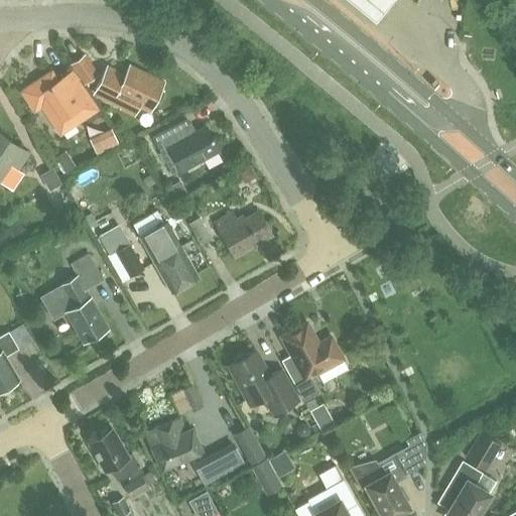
[(388,0),(355,0),(376,16),(388,0)]
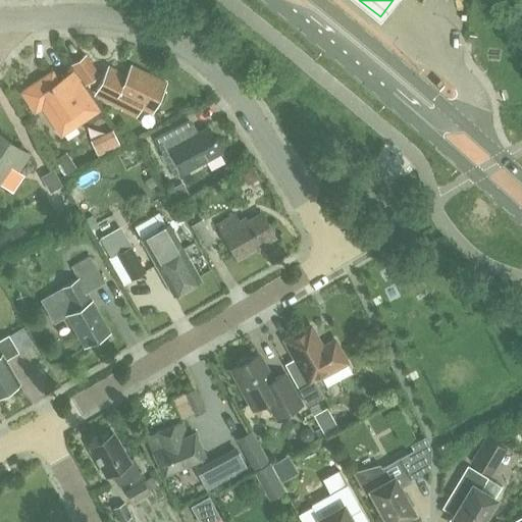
[(87,85),(100,75),(86,54),(72,63),(87,85)]
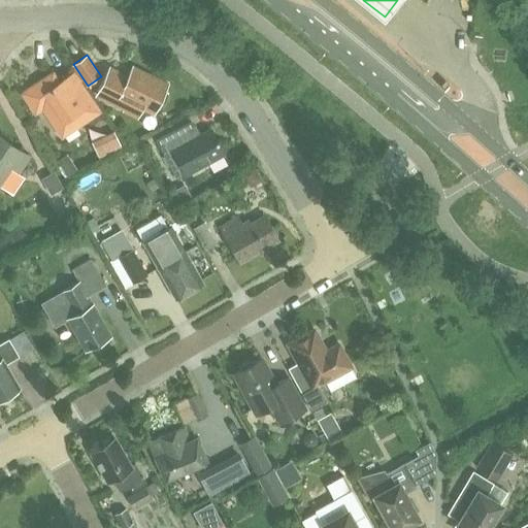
[(168,84),(132,67),(128,77),(109,68),(96,94),(114,103),(139,116),(142,109),(153,114),(157,107),(163,108),(169,95),(165,91),(168,84)]
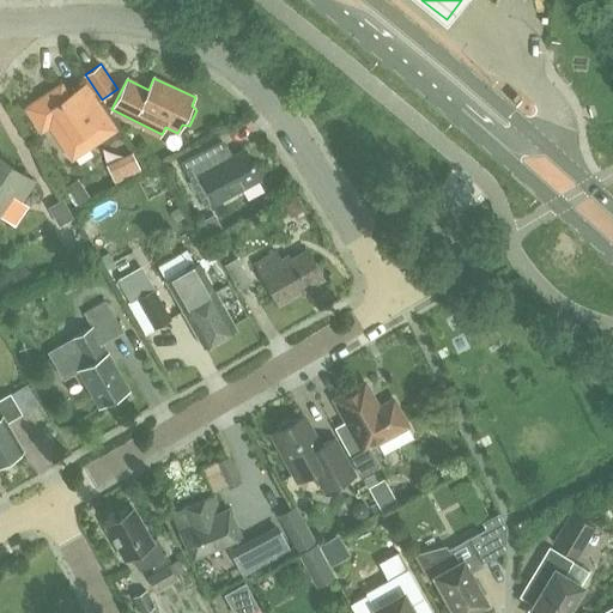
[(116,129),(86,85),(62,101),(58,95),(56,93),(55,92),(54,92),(52,92),(50,92),(49,92),(48,93),(26,108),(42,131),(50,126),(72,159),(116,129)]
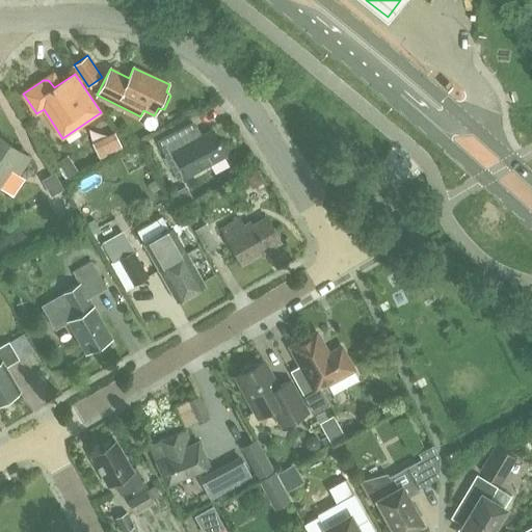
[(198,138),(190,123),(157,140),(178,180),(225,155),(213,131),(198,138)]
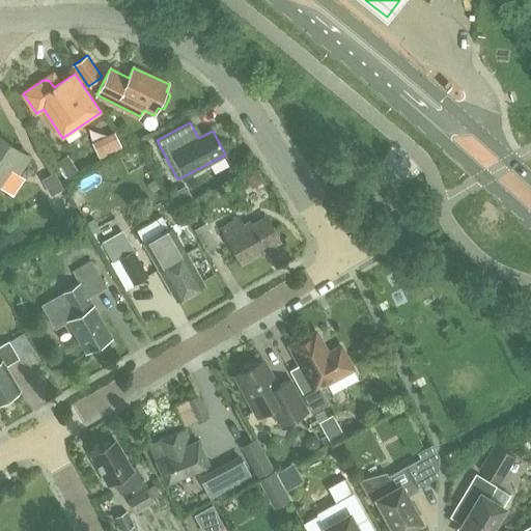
[(20,173),(30,158),(0,138),(0,183),(10,168),(20,173)]
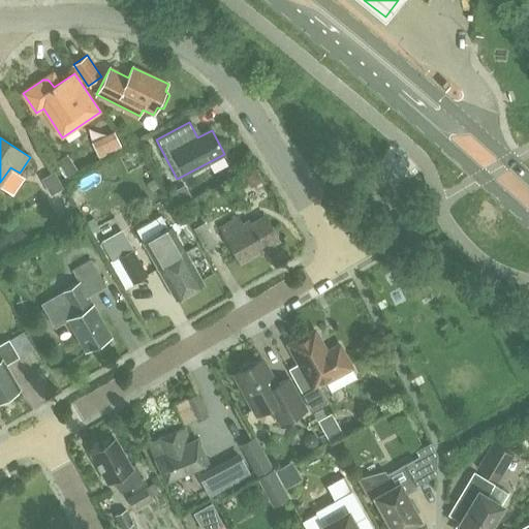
[(119,141),(109,146),(112,153),(123,148),(119,141)]
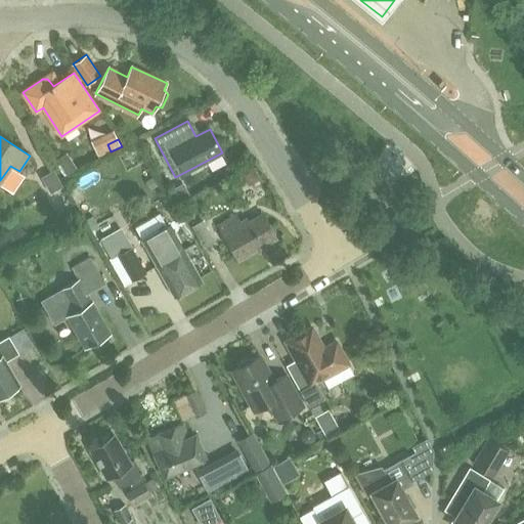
[(67,175),(77,168),(67,153),(56,160),(67,175)]
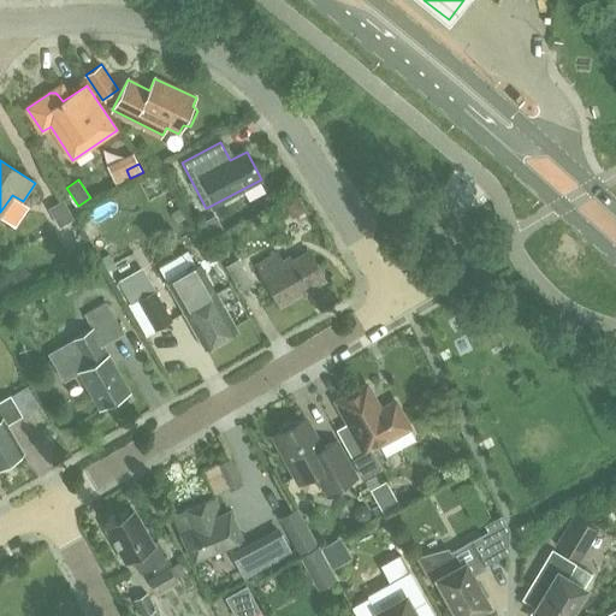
[(291,218),(306,211),(296,194),(283,201),(291,218)]
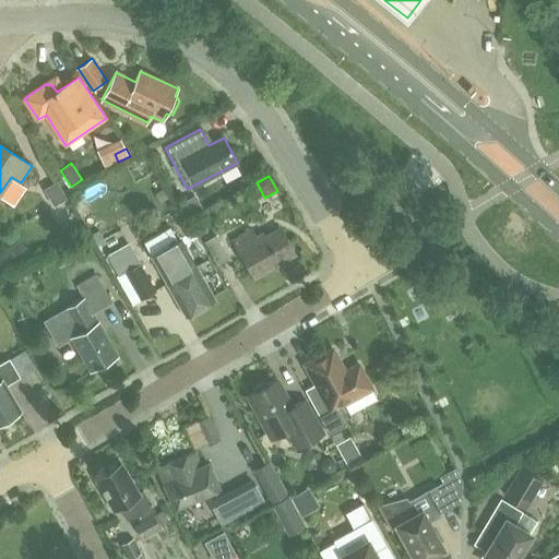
[(55,206),(68,199),(58,181),(45,189),(55,206)]
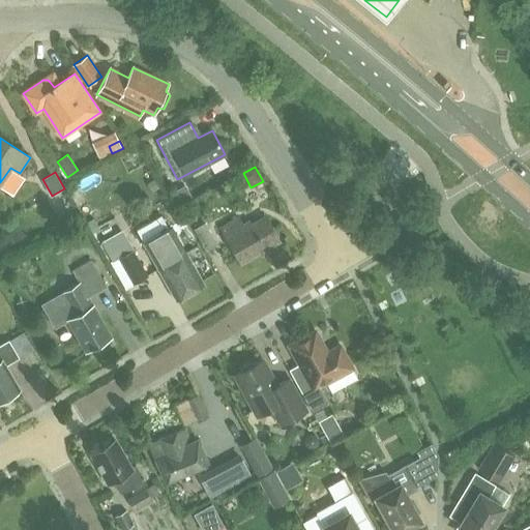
[(271,228),(265,217),(245,229),(239,218),(222,229),(241,263),(278,240),(276,237),(278,237),(272,227),(271,228)]
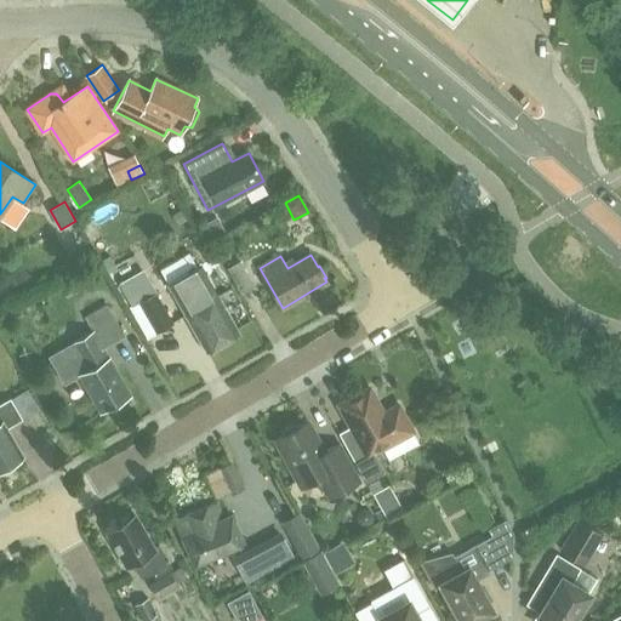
[(181,278),(169,285),(186,315),(206,352),(238,334),(200,267),(181,278)]
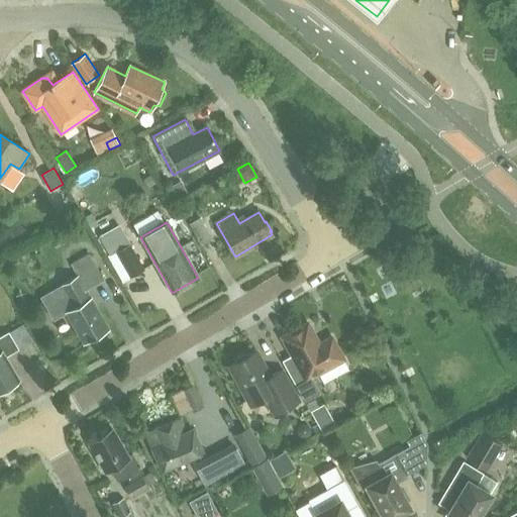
[(99,235),(109,253),(114,250),(127,242),(117,224),(99,235)]
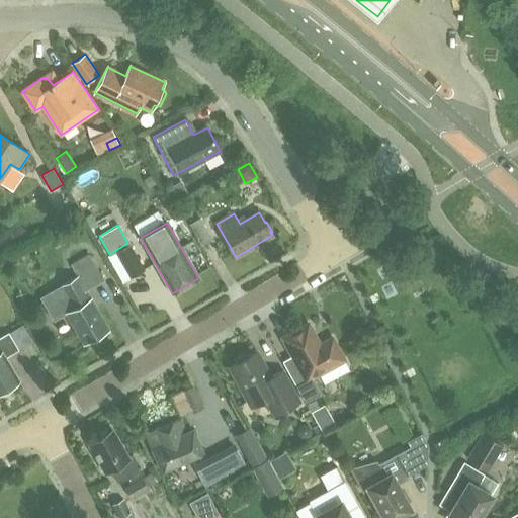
[(0,240),(11,234),(6,226),(0,228),(0,240)]
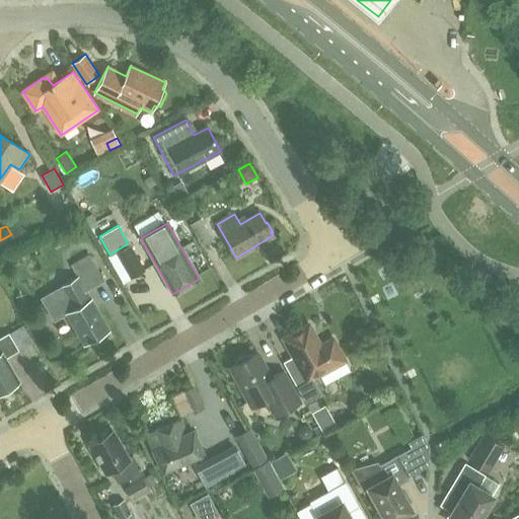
[(115,251),(130,277),(143,269),(128,243),(115,251)]
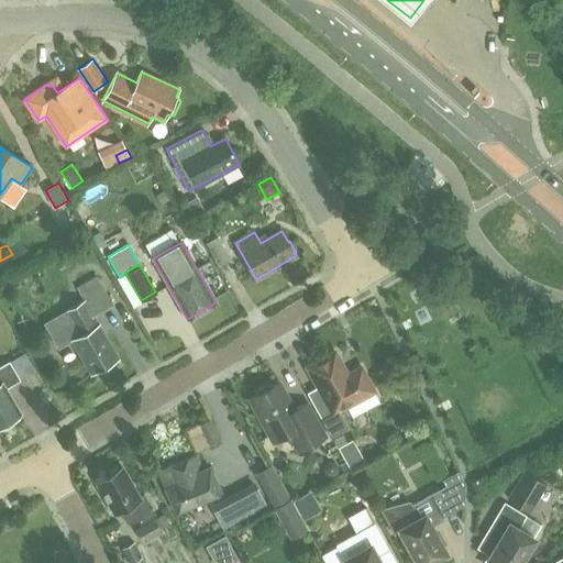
[(102,284),(97,274),(77,286),(86,301),(45,324),(59,349),(73,341),(91,374),(119,357),(100,326),(99,326),(94,317),(114,305),(102,284)]
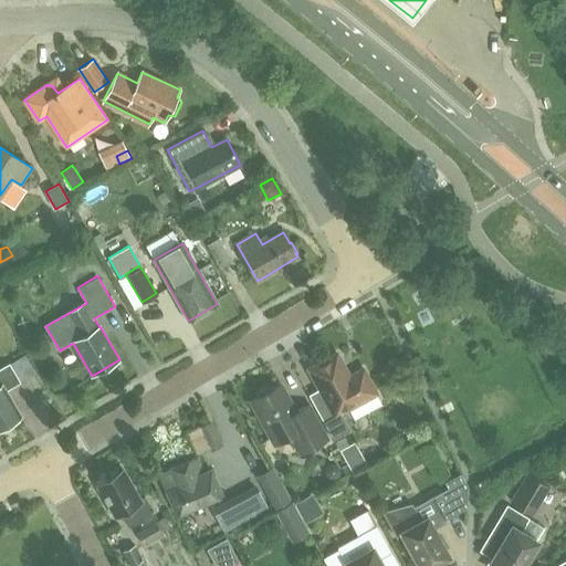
[(321,389),(308,395),(323,420),(333,439),(349,430),(341,413),(348,409),(363,400),(360,397),(374,389),(363,370),(349,377),(336,354),(310,369),(321,389)]
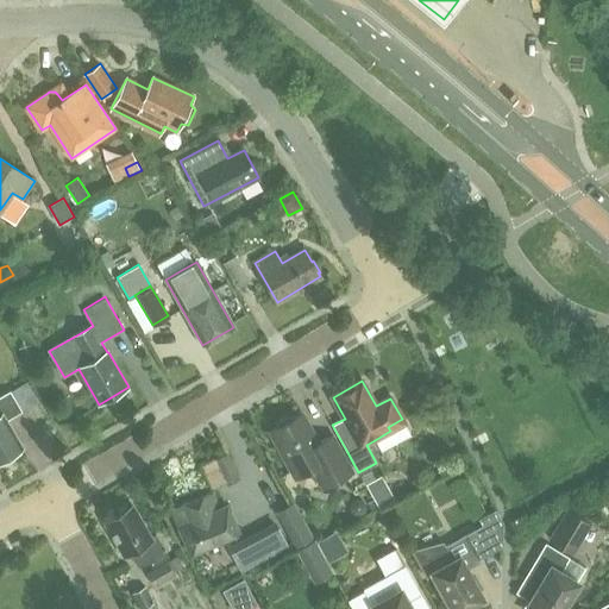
[(0,460),(23,447),(6,420),(22,412),(10,393),(0,397),(0,460)]
